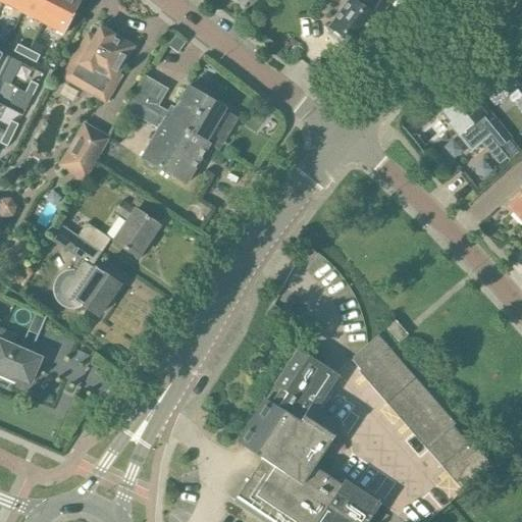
[(4,0),(3,4),(22,14),(30,0),(4,0)]
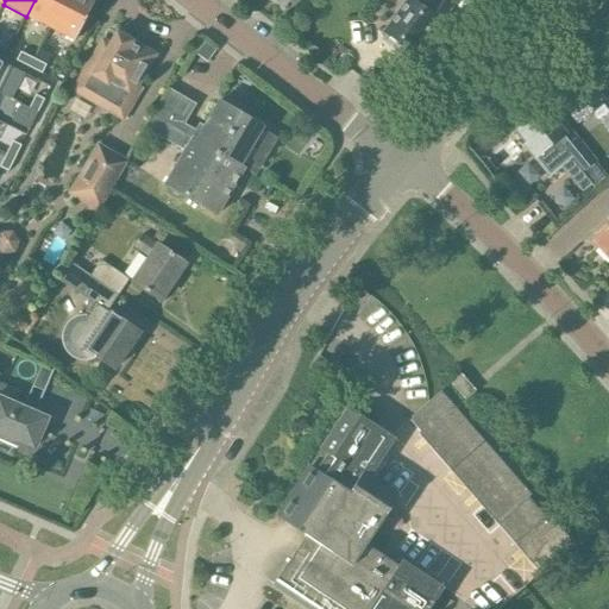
[(35,0),(26,17),(49,29),(63,0),(35,0)]
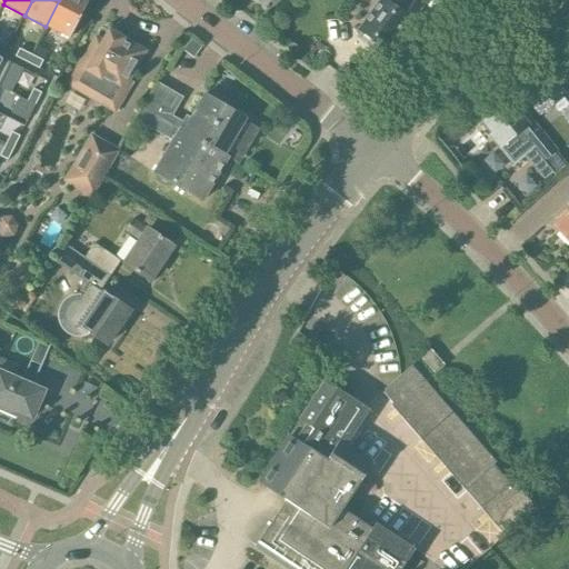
[(59,0),(46,27),(69,38),(89,0),(59,0)]
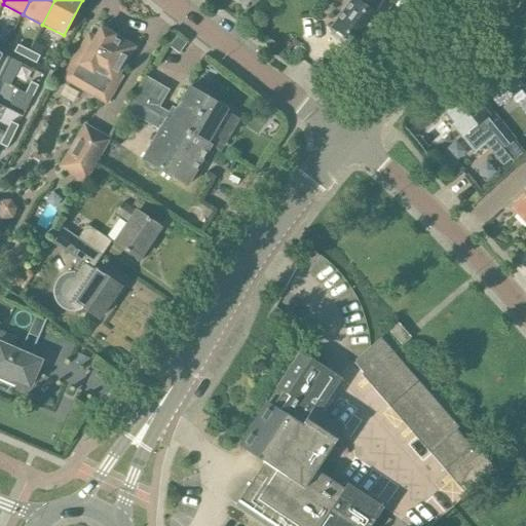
[(350,0),(353,2),(332,31),(355,48),(371,28),(372,29),(388,7),(389,6),(388,5),(391,0),(350,0)]
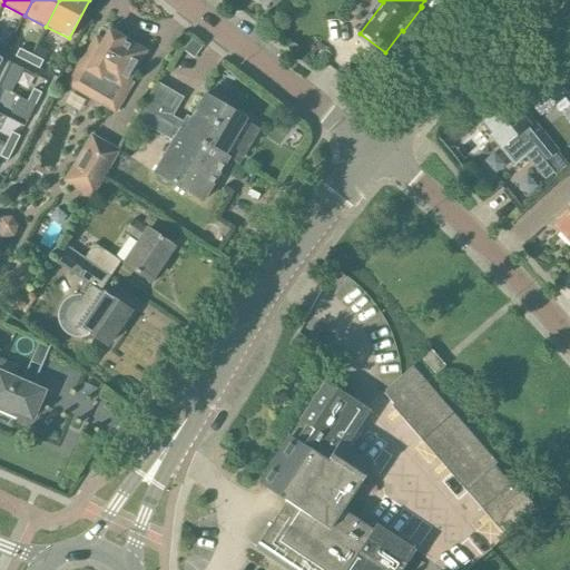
[(116,31),(111,32),(109,30),(102,41),(96,37),(68,86),(115,114),(133,84),(128,81),(146,52),(123,38),(121,35),(116,31)]
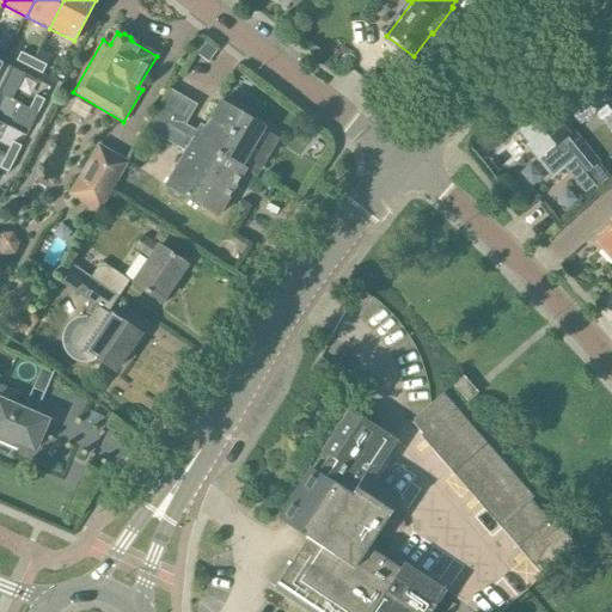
[(611,46),(597,60),(611,77),(611,46)]
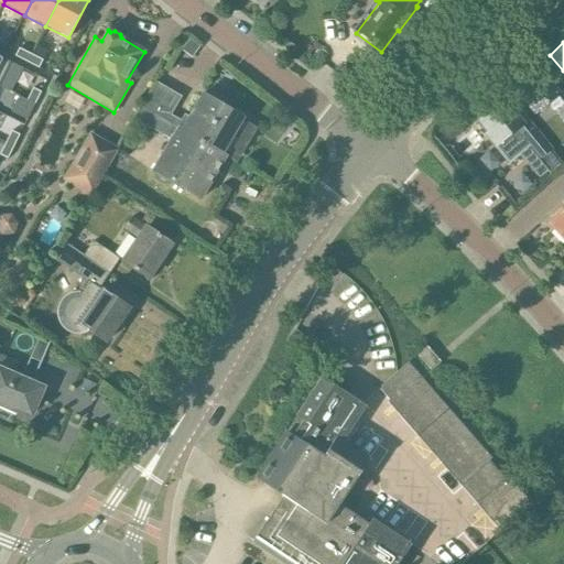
[(26,63),(31,55),(19,49),(15,56),(26,63)]
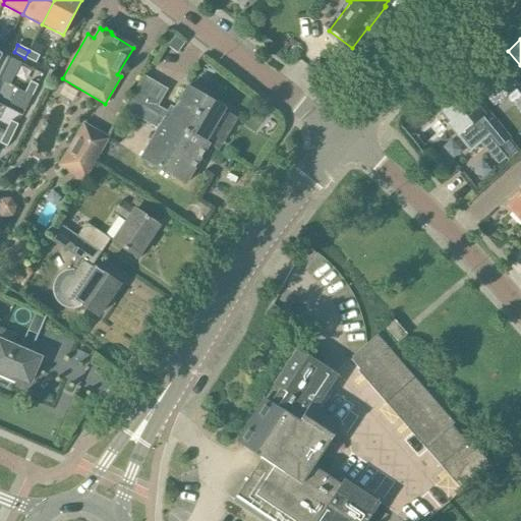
[(40,56),(29,51),(24,58),(36,63),(40,56)]
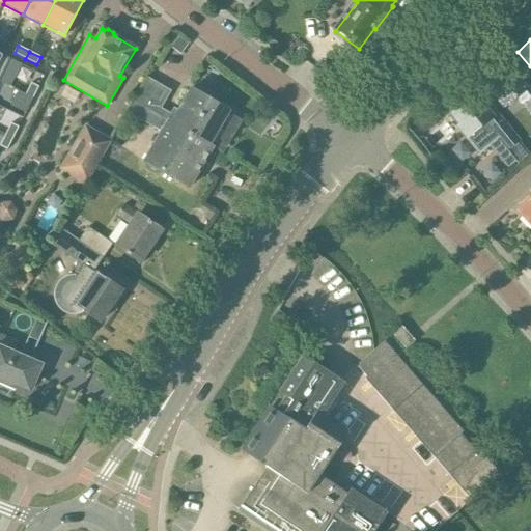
[(0,54),(0,78),(10,59),(1,55),(0,54)]
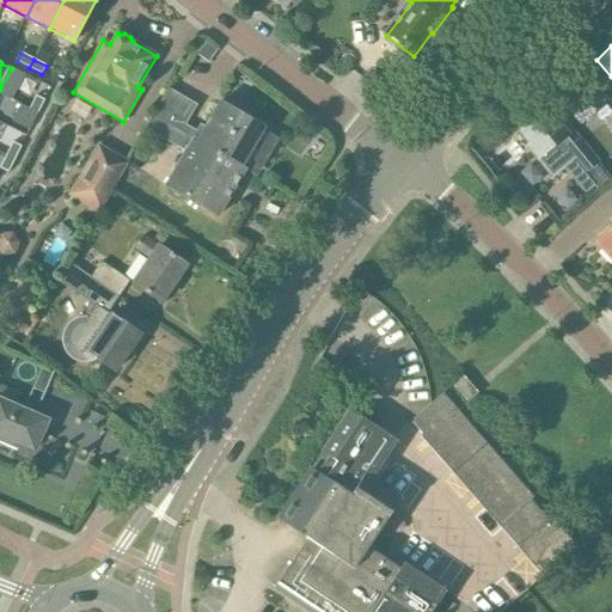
[(611,98),(606,104),(580,72),(555,93),(580,123),(593,111),(611,133),(611,132),(611,98)]
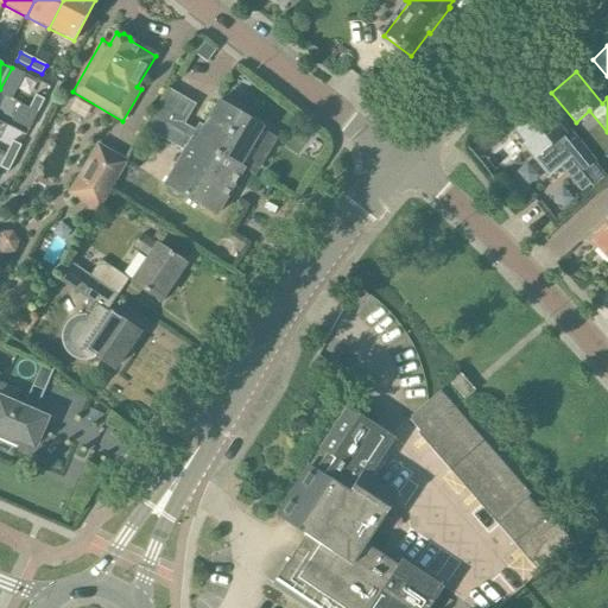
[(195,105),(169,89),(153,116),(163,122),(239,168),(263,127),(219,102),(200,134),(184,125),(195,105)]
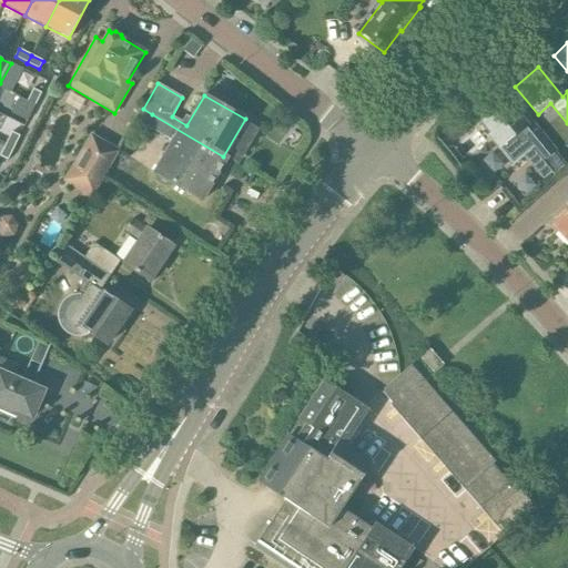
[(33,89),(28,101),(36,105),(41,93),(33,89)]
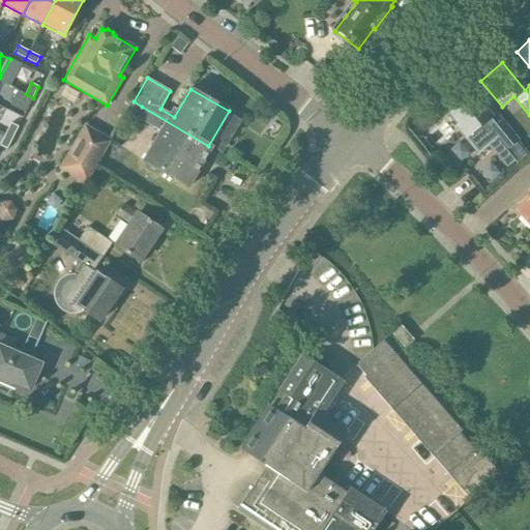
[(18,90),(10,106),(25,114),(27,110),(33,98),(26,94),(18,90)]
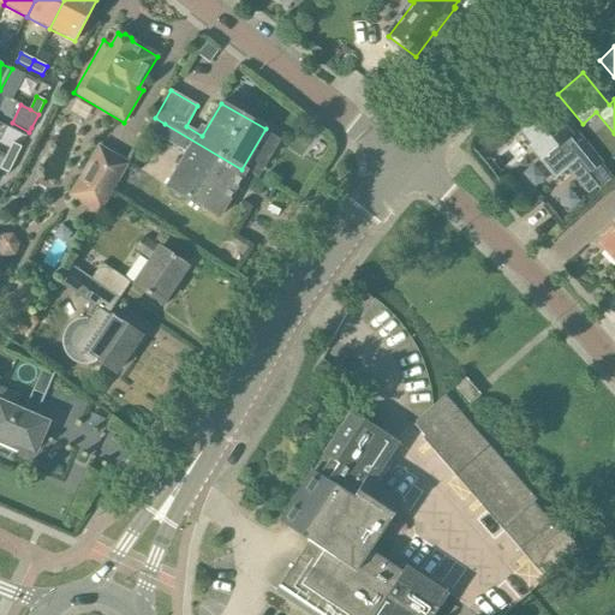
[(542,105),(518,126),(519,129),(518,129),(518,132),(525,139),(527,141),(529,139),(533,145),(530,149),(539,161),(555,180),(568,171),(577,163),(597,186),(602,192),(614,181),(601,165),(567,124),(562,129),(542,105)]
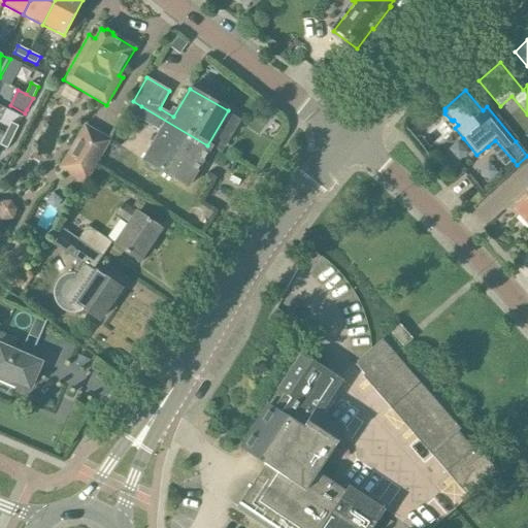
[(207,145),(141,106),(134,118),(160,132),(143,161),(146,163),(146,169),(156,174),(161,171),(188,187),(211,147),(207,145)]
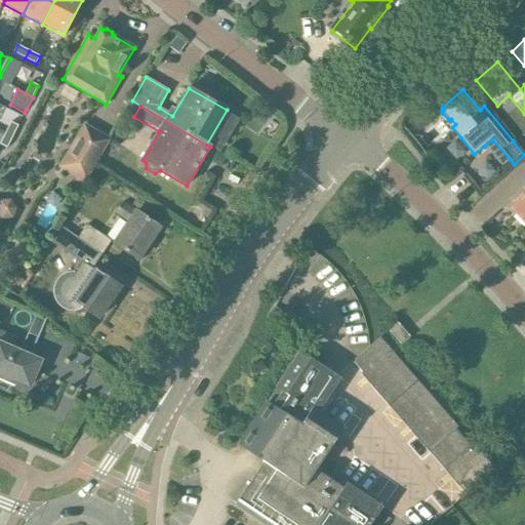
[(10,122),(5,133),(12,137),(18,126),(10,122)]
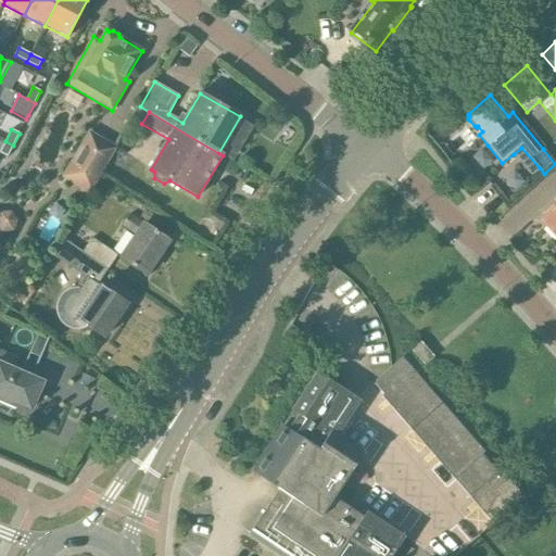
[(113,147),(88,131),(73,160),(62,177),(86,192),(113,147)]
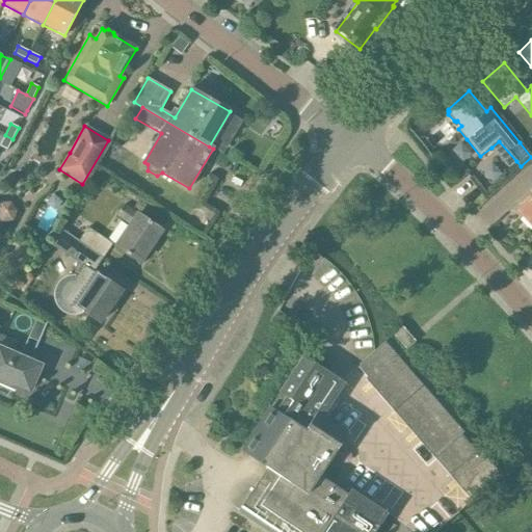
[(12,139),(5,135),(0,145),(7,150),(12,139)]
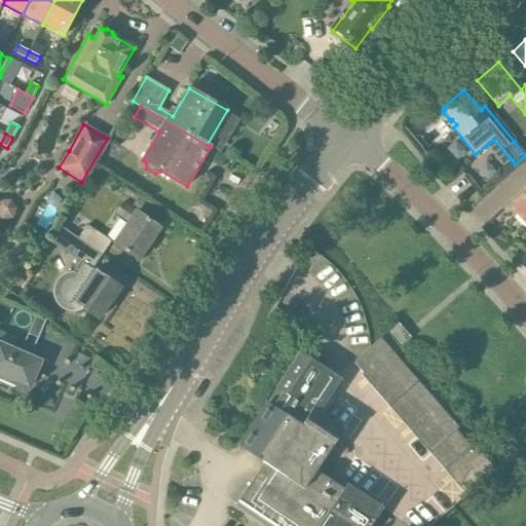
[(525,224),(525,198),(513,211),(525,224)]
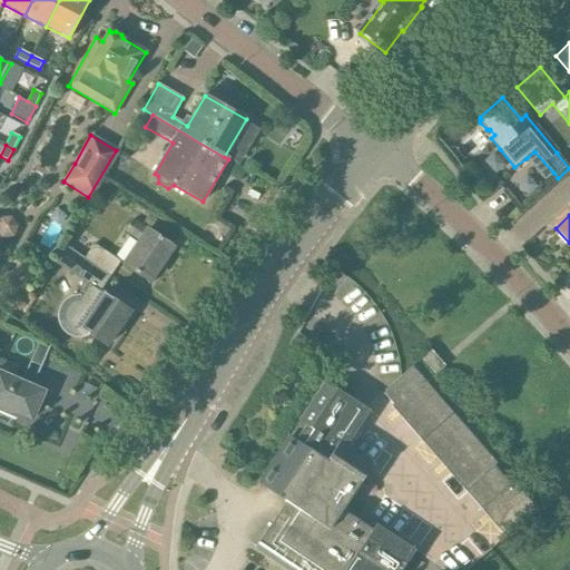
[(124,265),(149,282),(174,247),(148,229),(146,232),(131,222),(125,232),(139,242),(124,265)]
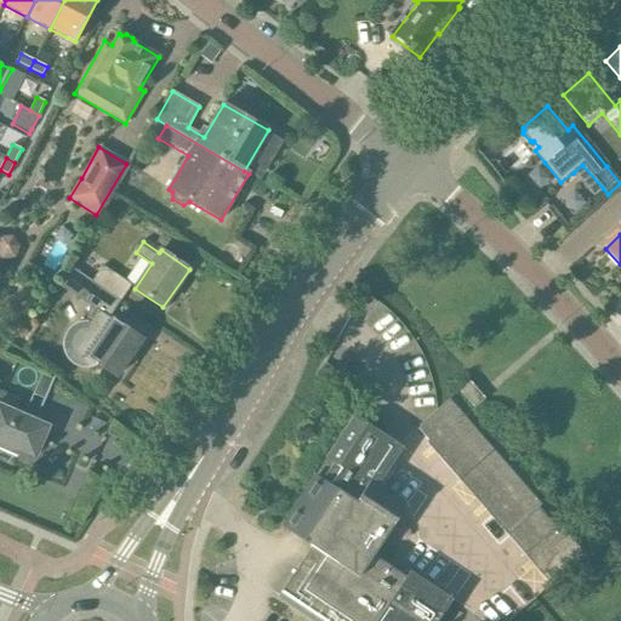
[(104,267),(95,284),(121,302),(132,286),(104,267)]
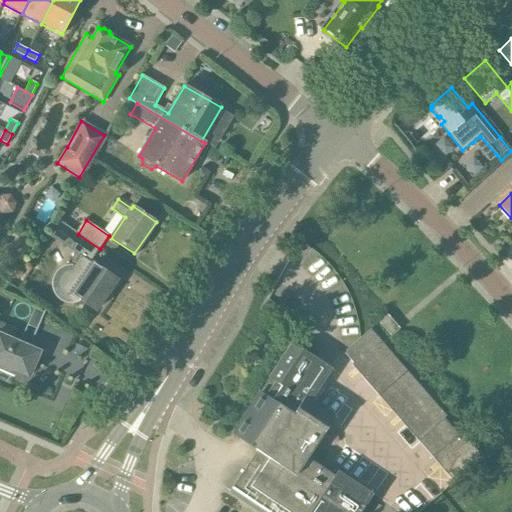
[(100,249),(78,234),(61,223),(51,237),(73,252),(72,270),(64,272),(59,277),(56,284),(58,291),(63,297),(70,300),(77,299),(95,311),(116,280),(91,262),(100,249)]
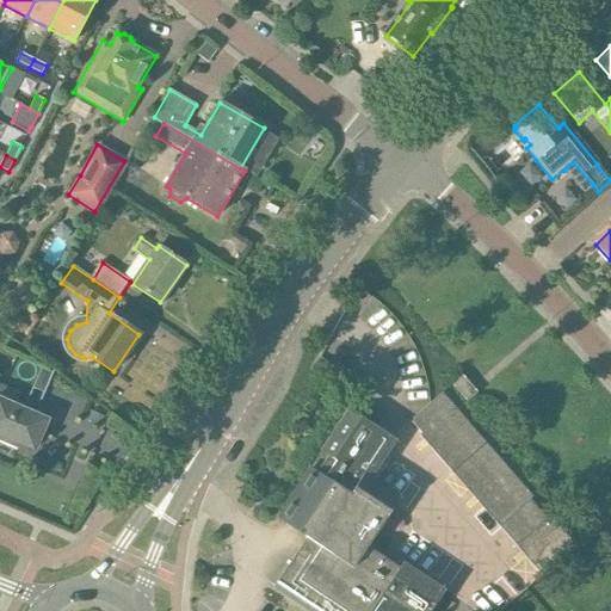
[(42,369),(34,389),(45,394),(54,375),(42,369)]
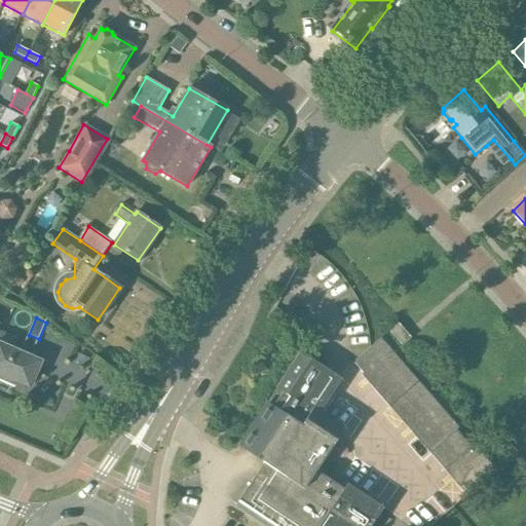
[(412,337),(404,328),(400,323),(390,331),(403,345),(412,337)]
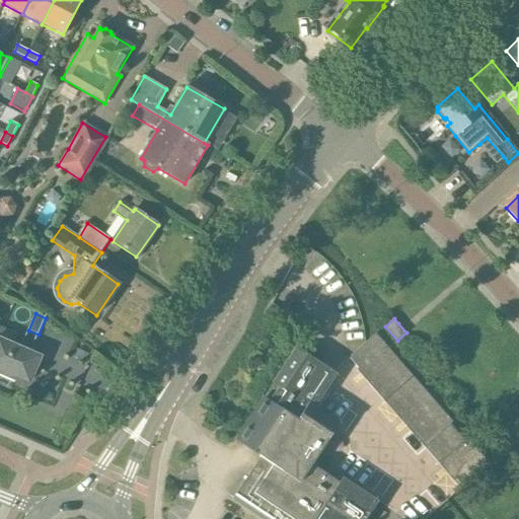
[(36,356),(13,346),(18,336),(0,327),(0,374),(11,379),(12,376),(25,381),(36,356)]
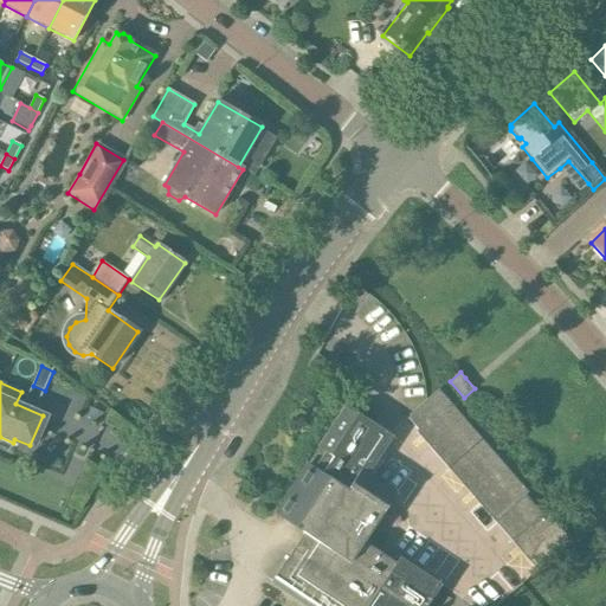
[(575,537),(444,386),(427,400),(408,417),(418,429),(416,431),(446,469),(456,479),(471,497),(487,514),(502,530),(516,547),(536,571),(575,537)]
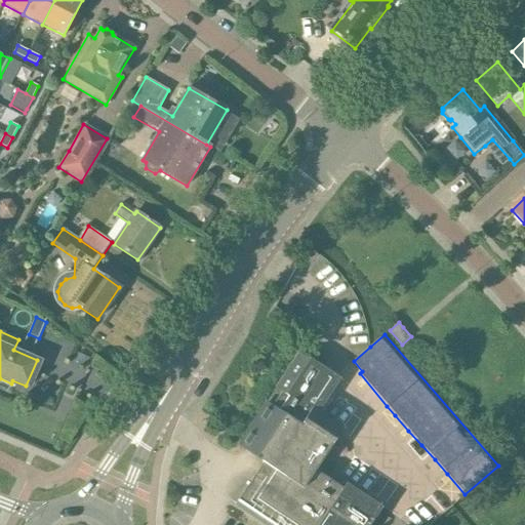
[(339,378),(321,366),(306,355),(304,357),(272,405),(268,402),(238,445),(245,450),(264,462),(261,466),(236,502),(269,524),(369,524),(381,507),(346,482),(341,488),(327,478),(329,475),(326,459),(322,457),(341,429),(317,412),(339,378)]
